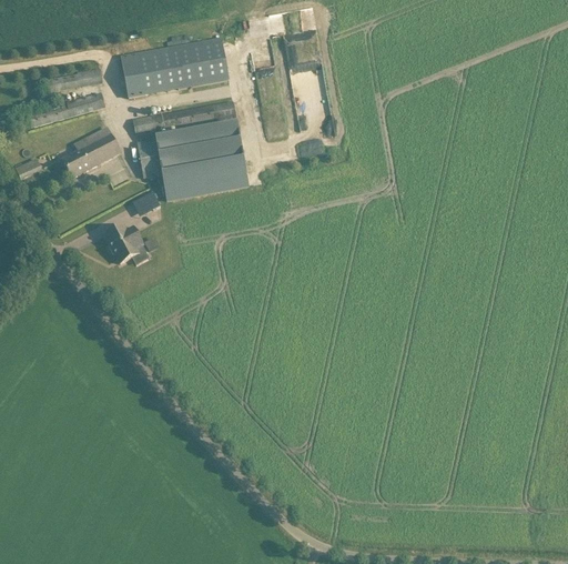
[(125,40),(128,51),(120,52),(128,97),(229,79),(222,36),(138,50),(135,39),(220,24),(215,0),(12,0),(22,58),(125,40)]
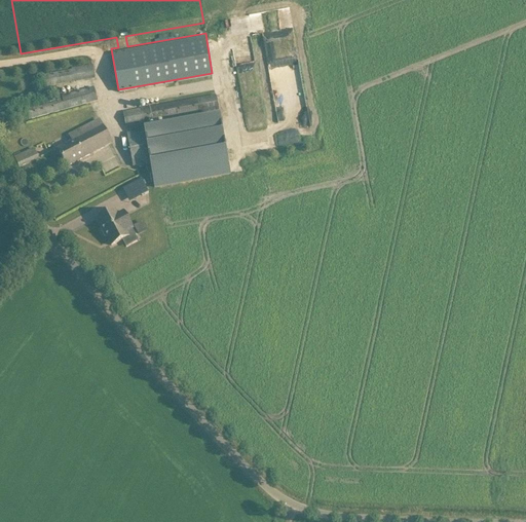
[(42,72),(44,84),(95,76),(92,62),(71,65),(72,67),(42,72)]
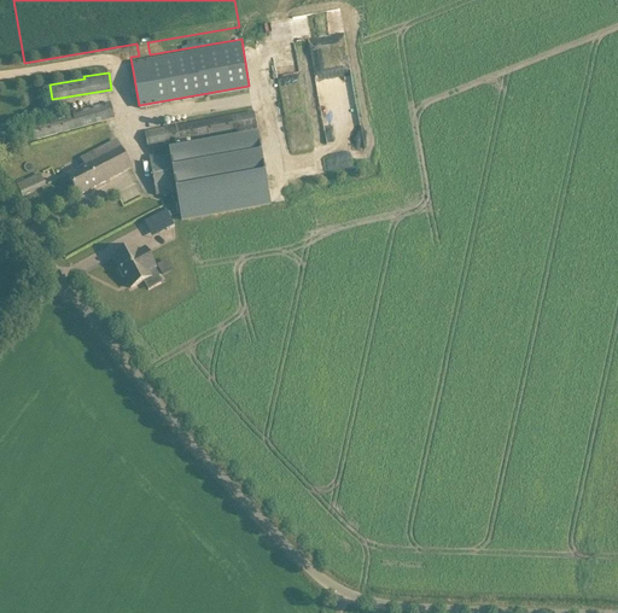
[(71,110),(73,111),(27,123),(31,138),(77,124),(111,116),(111,112),(112,112),(109,99),(71,110)]
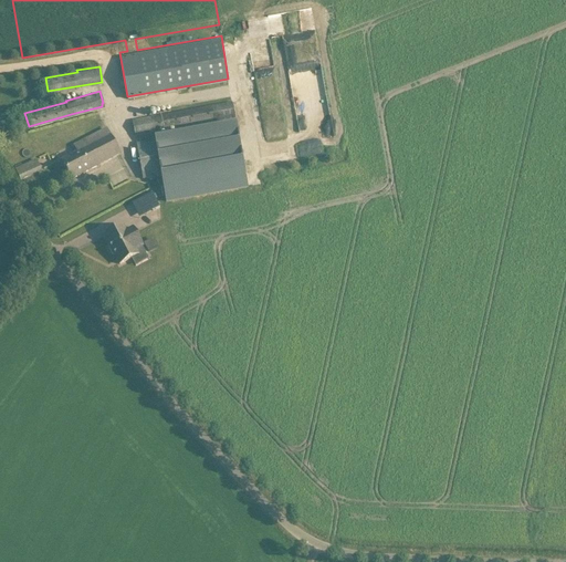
[(237,122),(160,135),(159,128),(236,115),(232,100),(133,117),(136,133),(144,132),(145,138),(137,139),(143,176),(161,173),(166,198),(248,184),(237,122)]
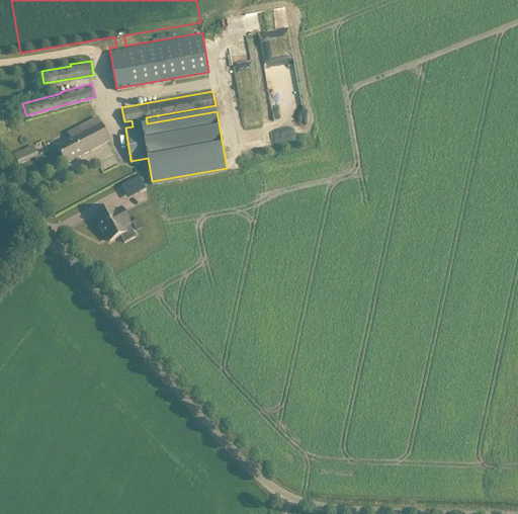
[(0,115),(0,125),(22,121),(20,112),(0,115)]
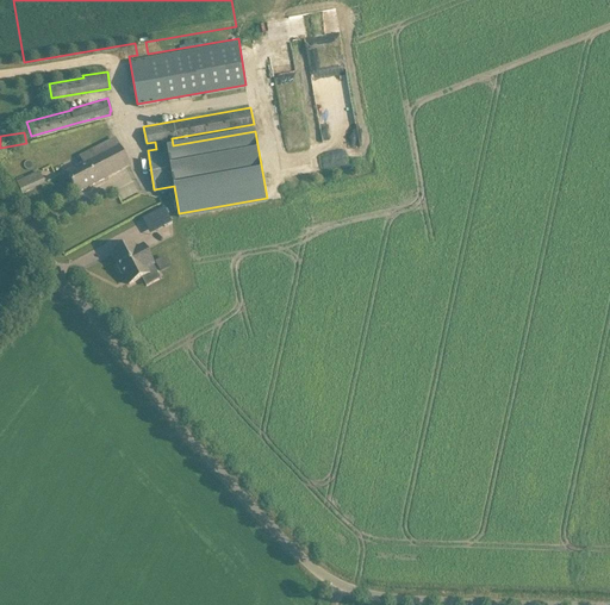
[(83,161),(78,163),(67,169),(78,189),(88,184),(129,162),(114,136),(80,154),(83,161)]
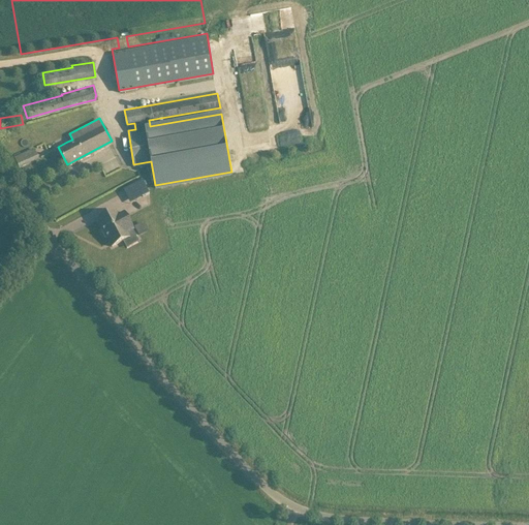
[(29,148),(14,154),(19,163),(33,156),(29,148)]
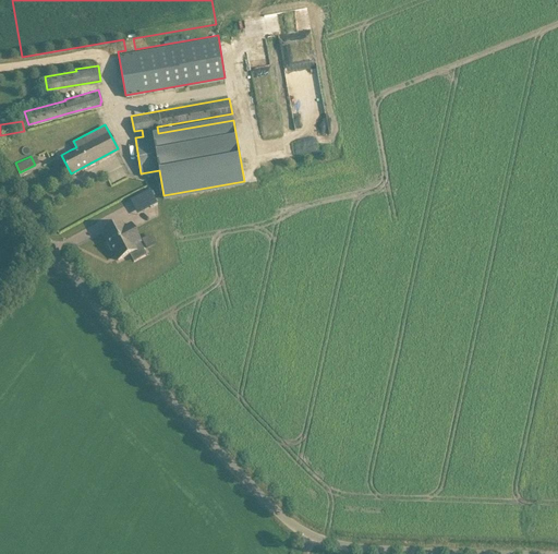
[(150,187),(144,190),(152,204),(158,201),(150,187)]
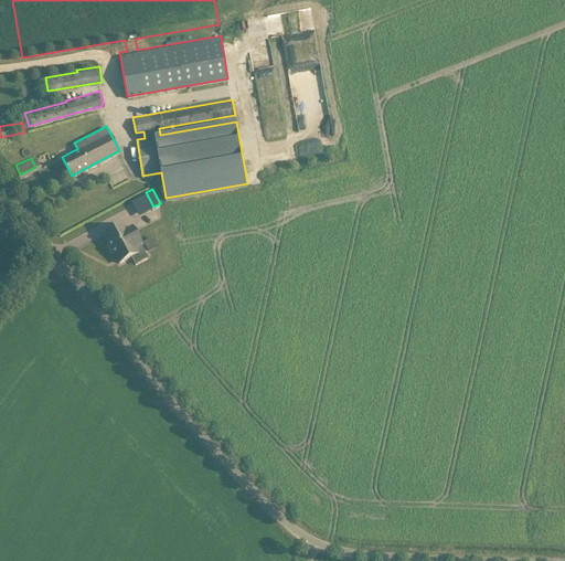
[(113,251),(114,250),(119,261),(138,251),(135,245),(142,241),(132,223),(126,228),(123,222),(105,232),(110,242),(108,243),(113,251)]
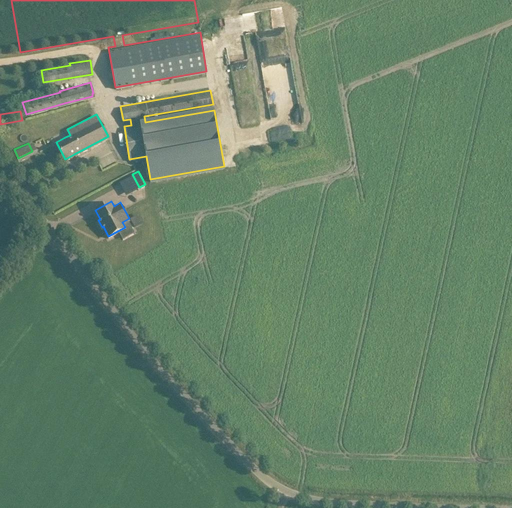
[(138,213),(131,217),(135,224),(142,220),(138,213)]
